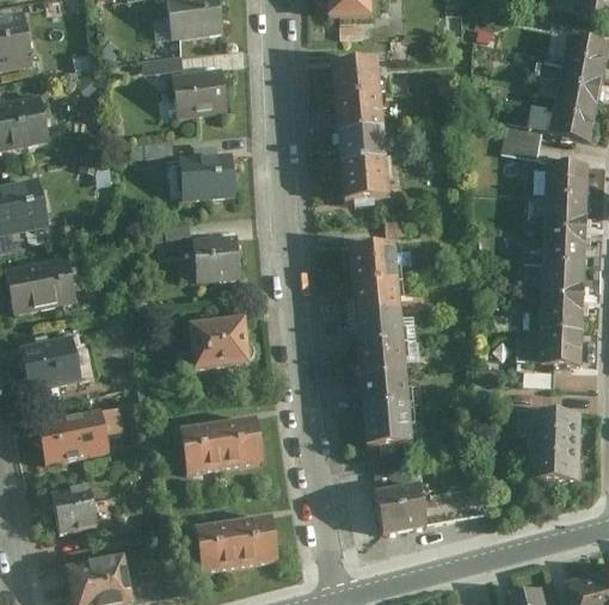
[(167,0),(173,41),(225,34),(220,0),(167,0)]
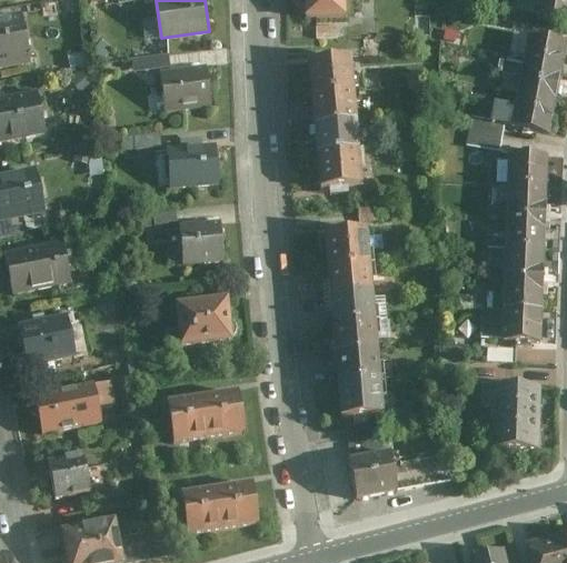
[(302,0),(304,13),(346,12),(345,0),(302,0)]
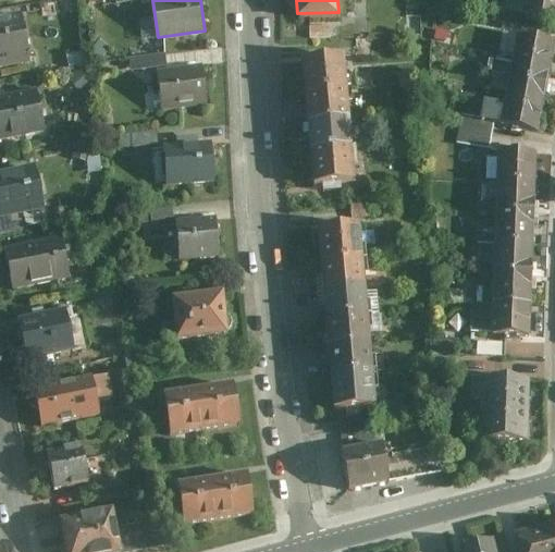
[(525,0),(523,9),(554,14),(554,0),(525,0)]
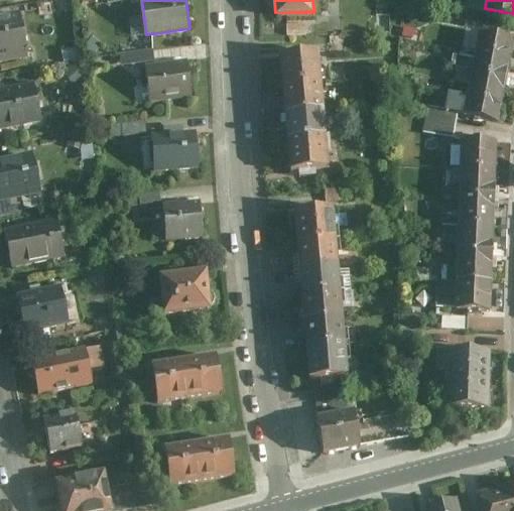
[(23,9),(0,13),(0,57),(30,52),(23,9)]
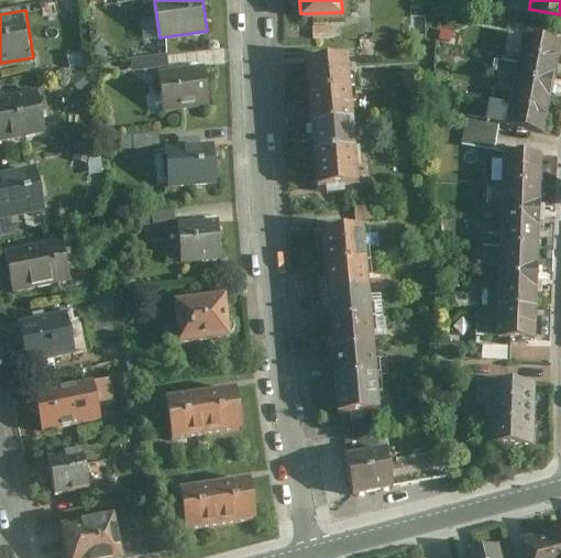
[(560,36),(521,31),(516,59),(554,66),(560,36)]
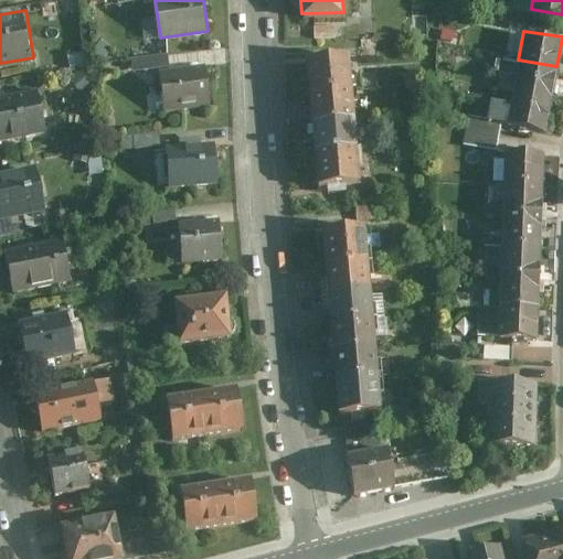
[(306,55),(308,85),(351,82),(349,52),(306,55)]
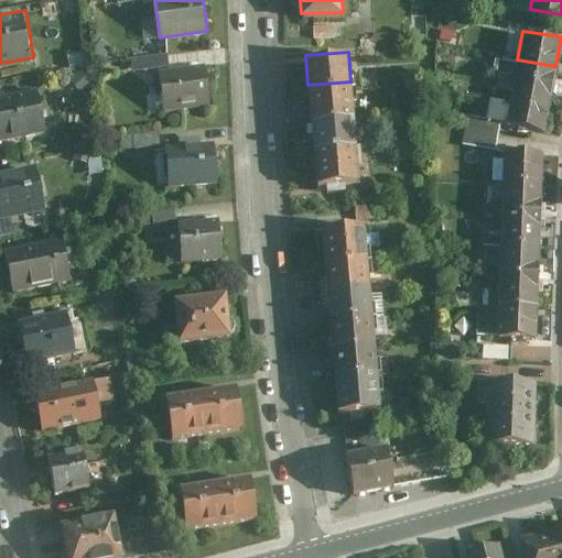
[(511,88),(551,95),(555,66),(517,59),(511,88)]
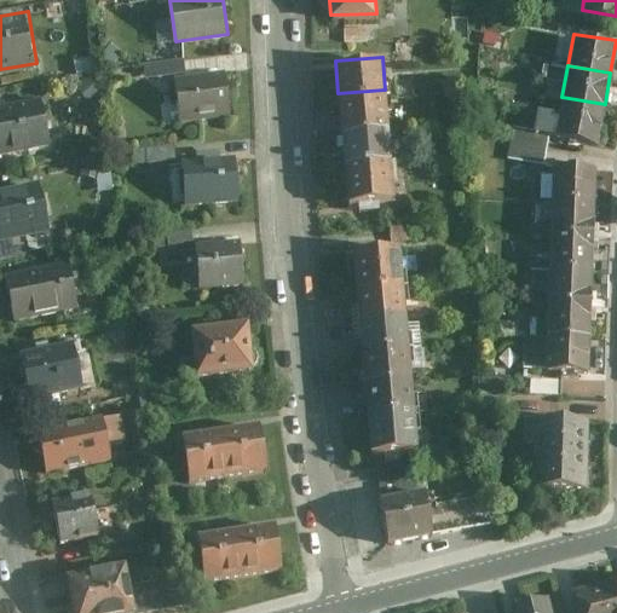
[(228,68),(176,74),(182,119),(234,113),(228,68)]
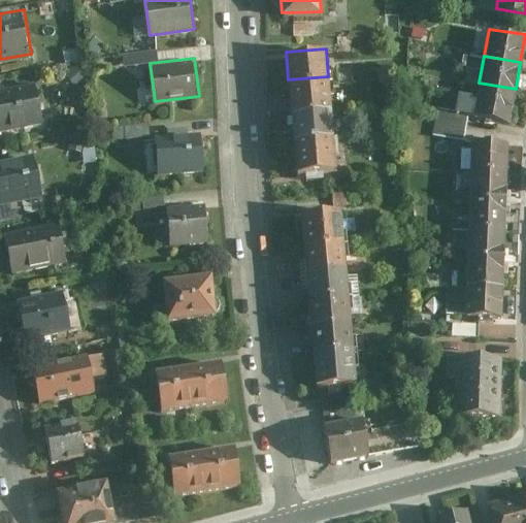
[(328,76),(288,79),(290,107),(331,104),(328,76)]
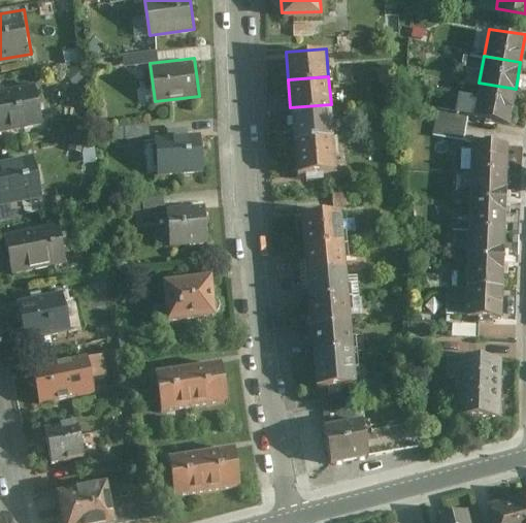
[(37,82),(0,90),(0,127),(45,118),(37,82)]
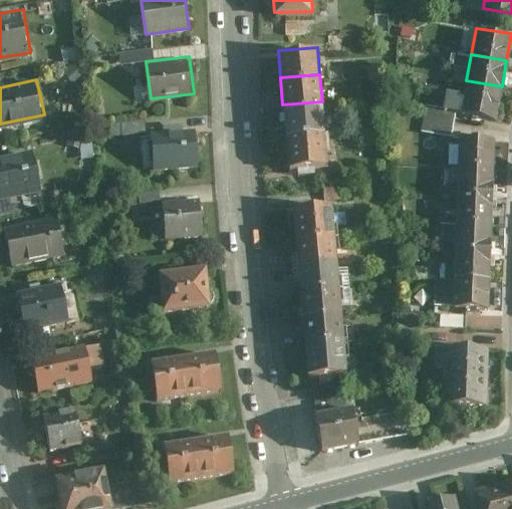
[(497,115),(502,86),(466,80),(465,89),(447,86),(444,103),(455,105),(461,106),(460,109),(497,115)]
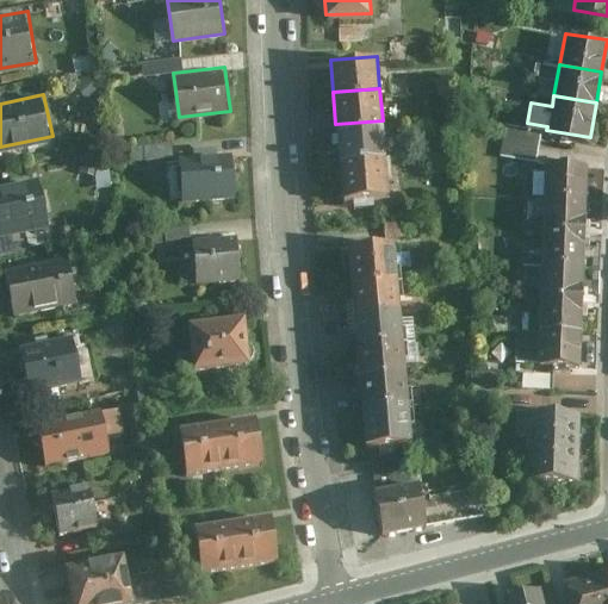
[(540,125),(527,123),(504,119),(498,150),(535,156),(540,125)]
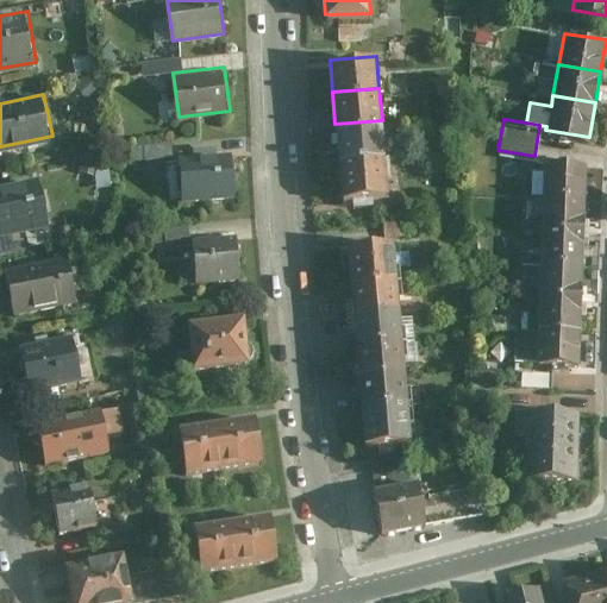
[(382,120),(335,124),(338,159),(386,155),(382,120)]
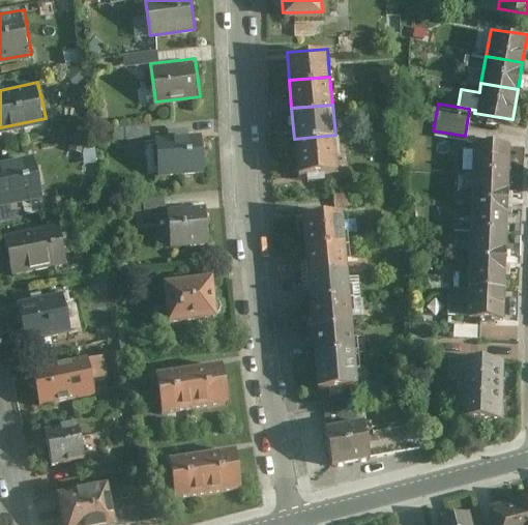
[(171,133),(158,134),(162,173),(207,169),(204,130),(192,132),(191,123),(171,124),(171,133)]
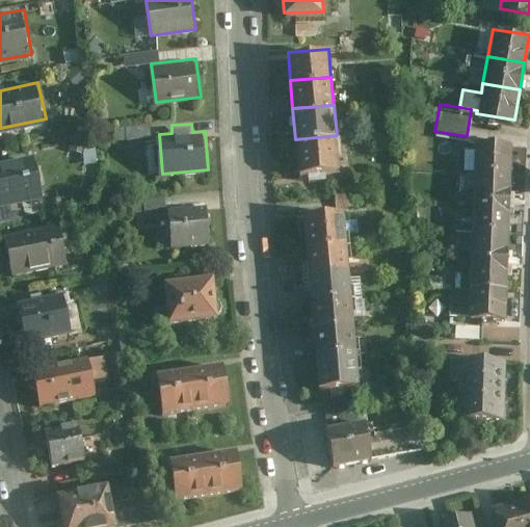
[(337,135),(295,139),(298,173),(339,168),(337,135)]
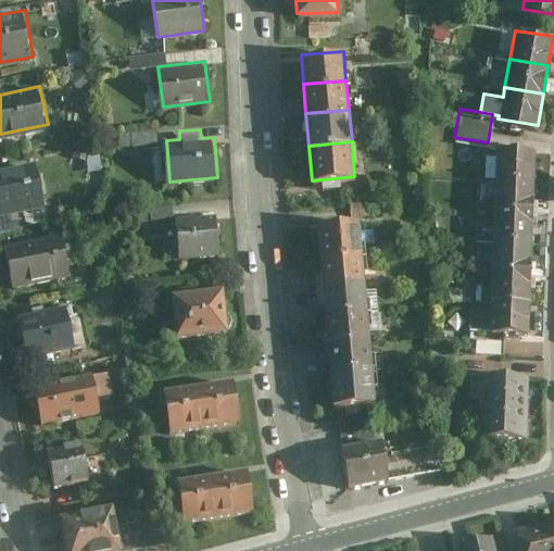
[(496,146),(495,175),(533,176),(533,146),(496,146)]
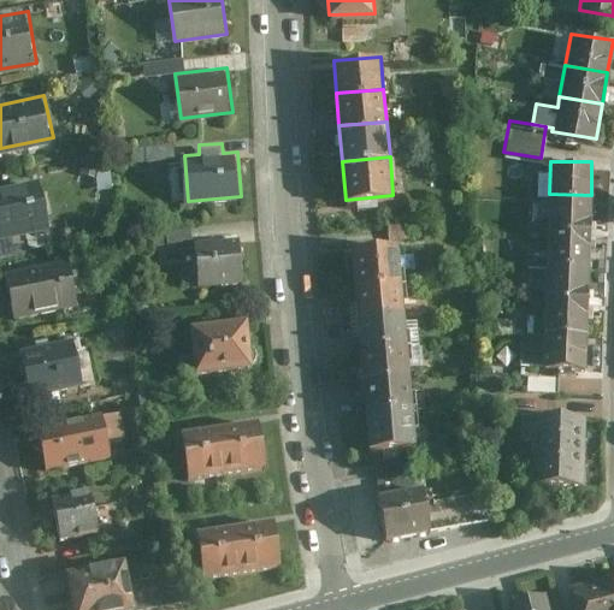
[(40,179),(0,188),(0,234),(49,223),(40,179)]
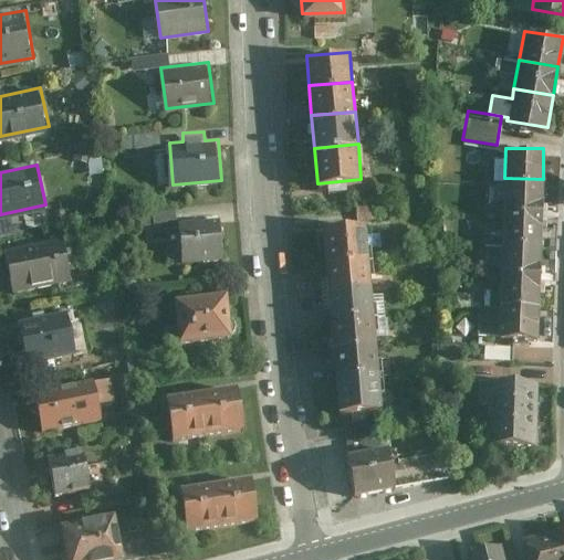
[(504,178),(503,208),(543,208),(543,179),(504,178)]
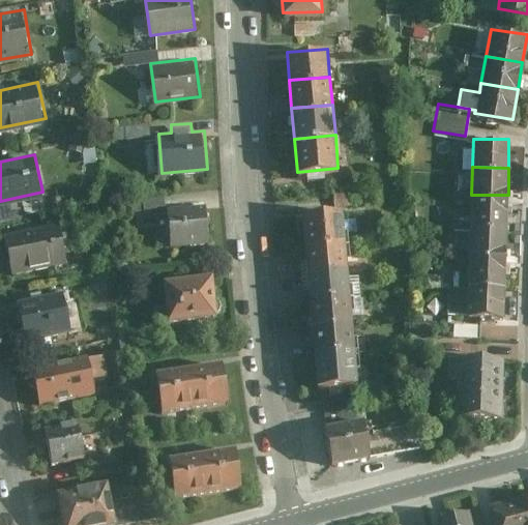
[(471,195),(470,226),(507,226),(508,195),(471,195)]
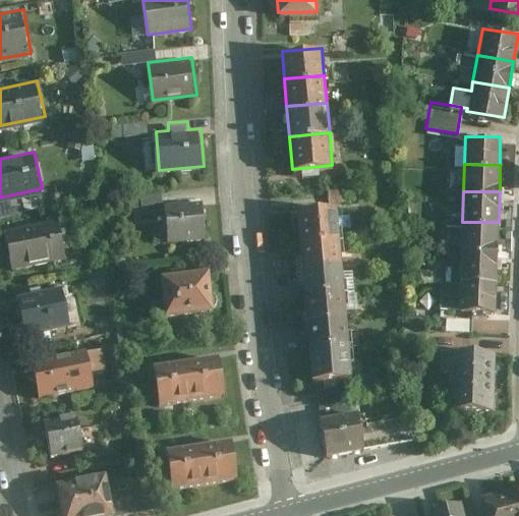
[(206,202),(167,204),(170,240),(209,237),(206,202)]
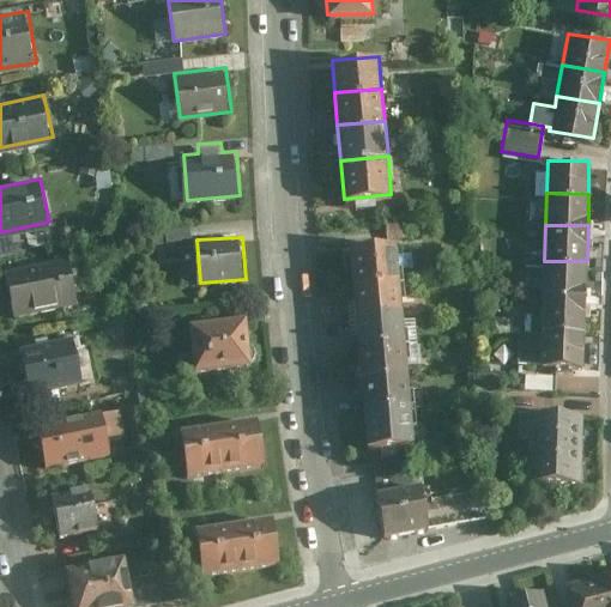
[(349,242),(351,278),(400,274),(397,240),(349,242)]
